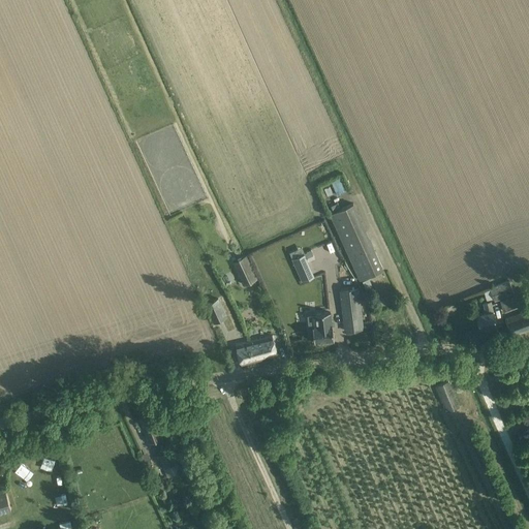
[(371,243),(348,253),(355,271),(360,280),(383,270),(379,260),(371,243)]
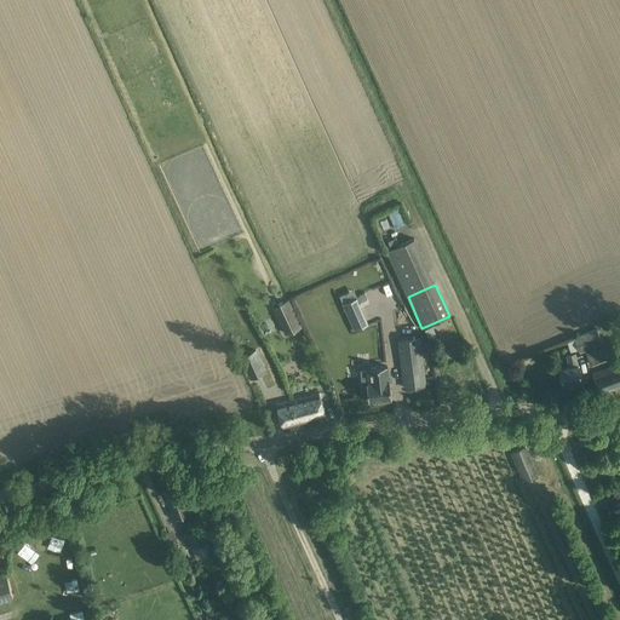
[(356,299),(342,305),(352,331),(367,326),(356,299)]
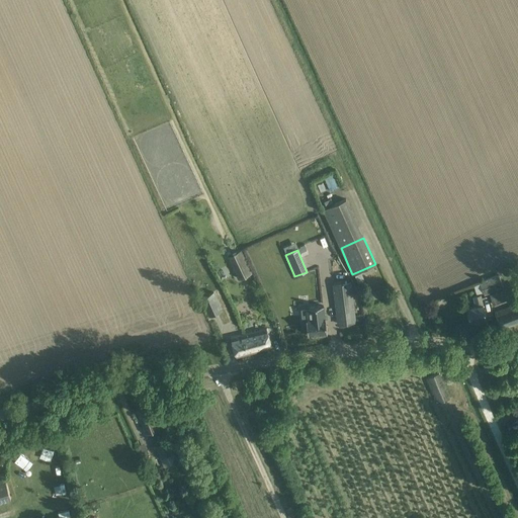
[(240,251),(229,256),(239,278),(250,272),(240,251)]
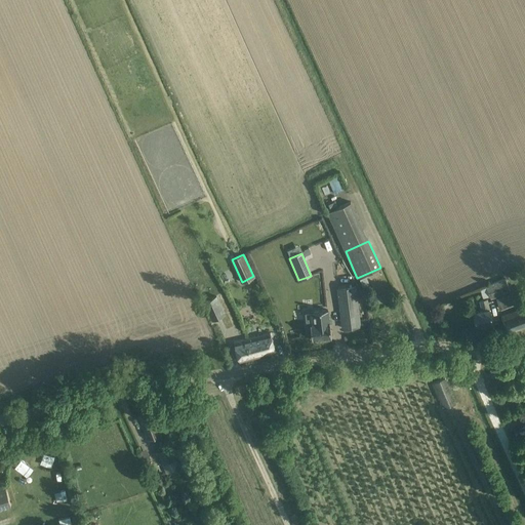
[(366,277),(360,280),(363,287),(369,285),(366,277)]
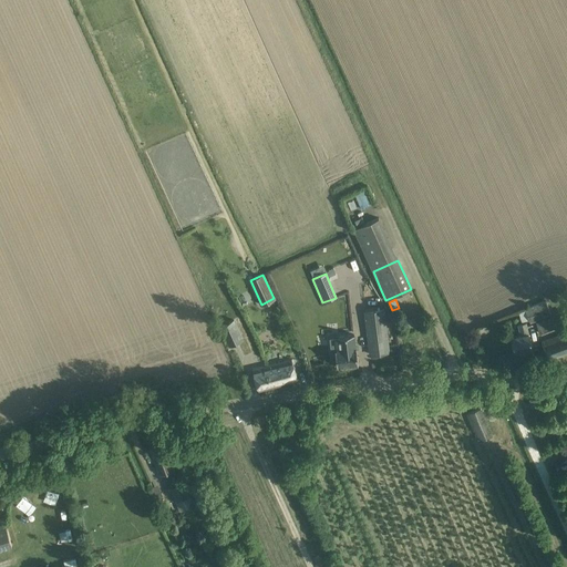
[(546,300),(526,309),(532,323),(552,315),(546,300)]
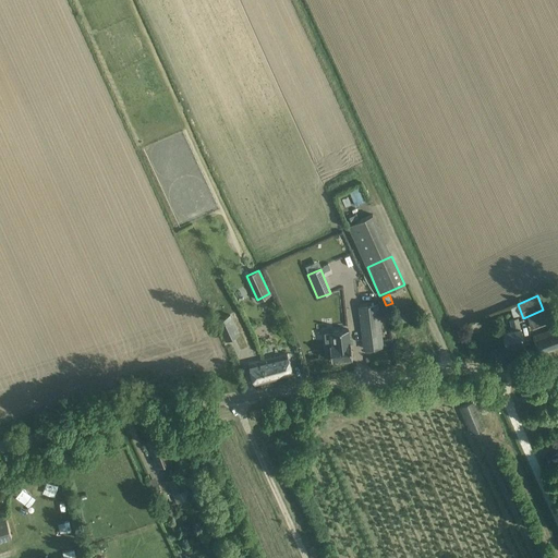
[(366,305),(359,306),(363,338),(364,349),(383,347),(377,304),(366,305)]
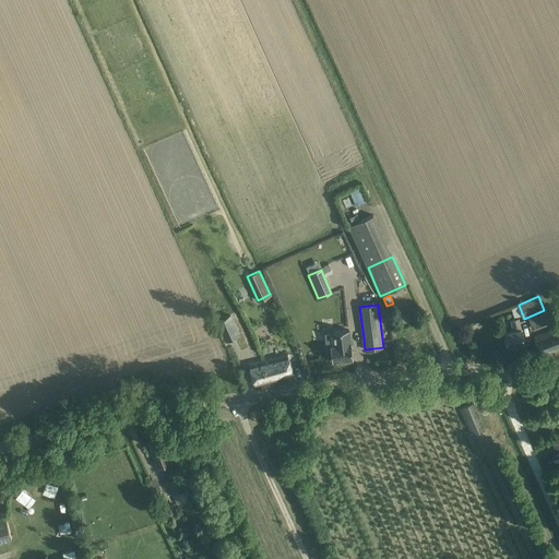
[(546,313),(528,320),(533,330),(550,323),(546,313)]
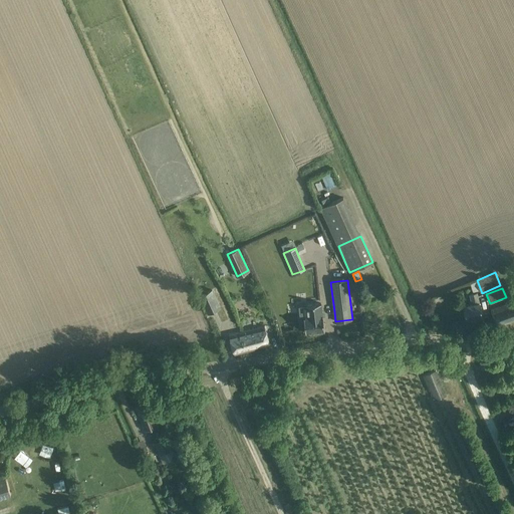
[(212,289),(199,295),(208,314),(221,308),(212,289)]
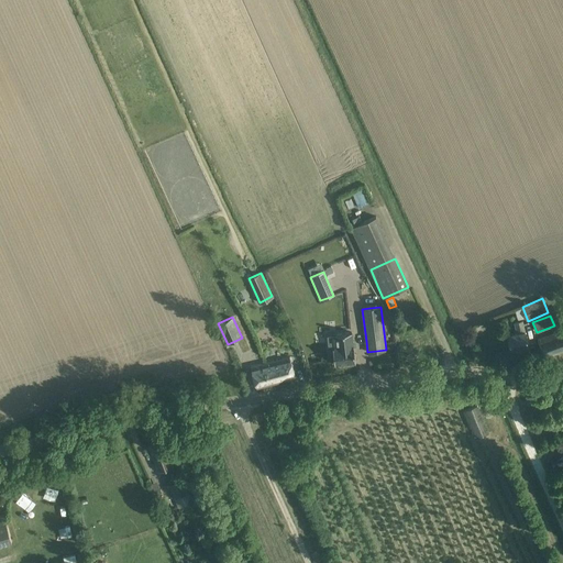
[(518,333),(508,335),(511,350),(529,346),(526,332),(525,332),(522,322),(516,323),(518,333)]
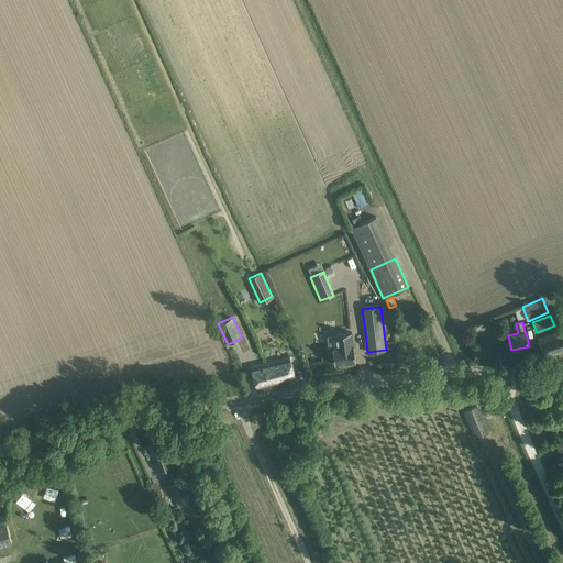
[(562,330),(538,340),(544,357),(562,351),(562,330)]
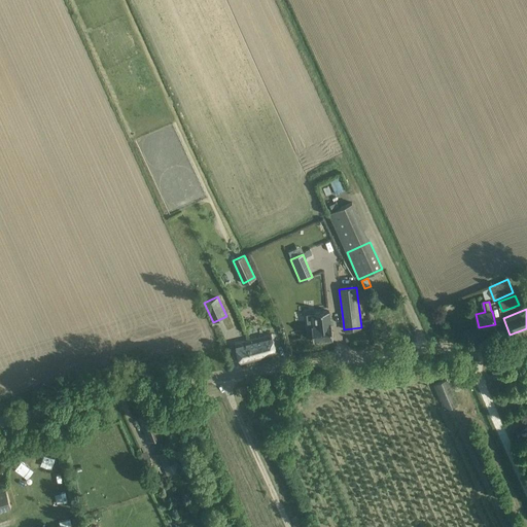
[(316,325),(308,326),(309,335),(313,334),(313,341),(315,340),(315,343),(322,342),(321,340),(332,338),(331,323),(330,323),(329,311),(314,313),(316,325)]
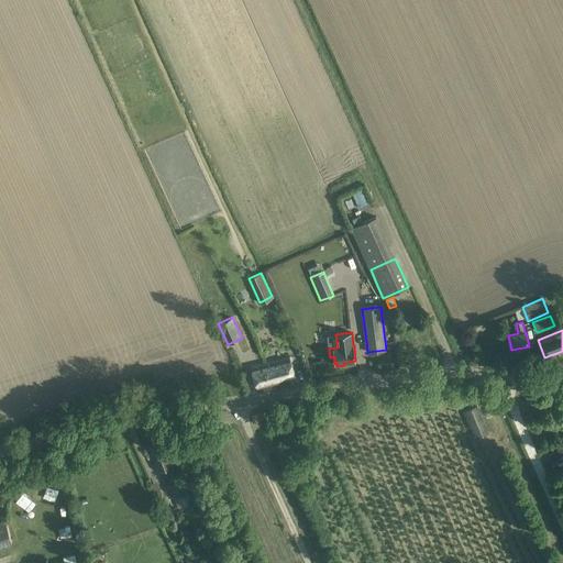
[(289,356),(264,364),(271,385),(278,383),(278,381),(285,379),(286,381),(296,378),(289,356)]
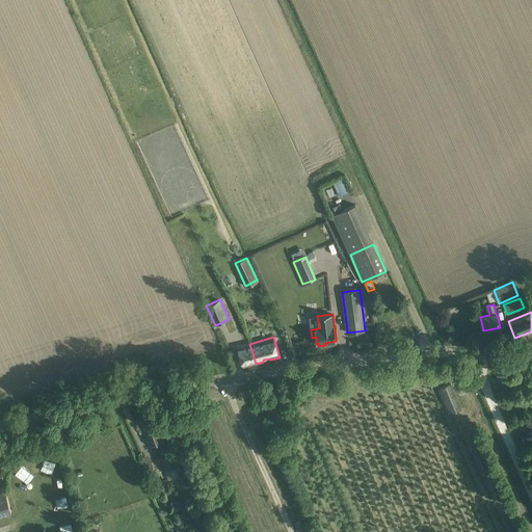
[(249,344),(237,347),(242,367),(256,364),(249,344)]
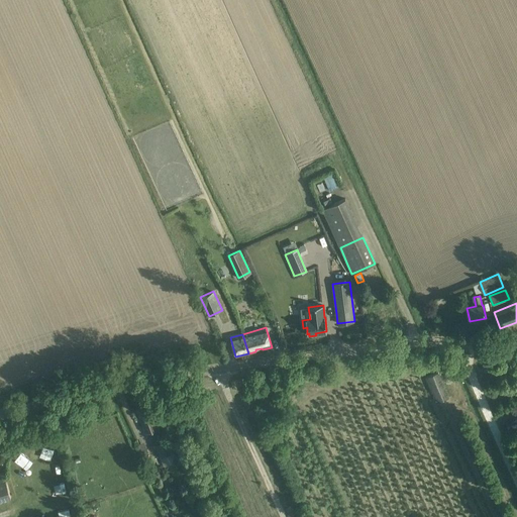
[(134,348),(121,351),(123,359),(136,356),(134,348)]
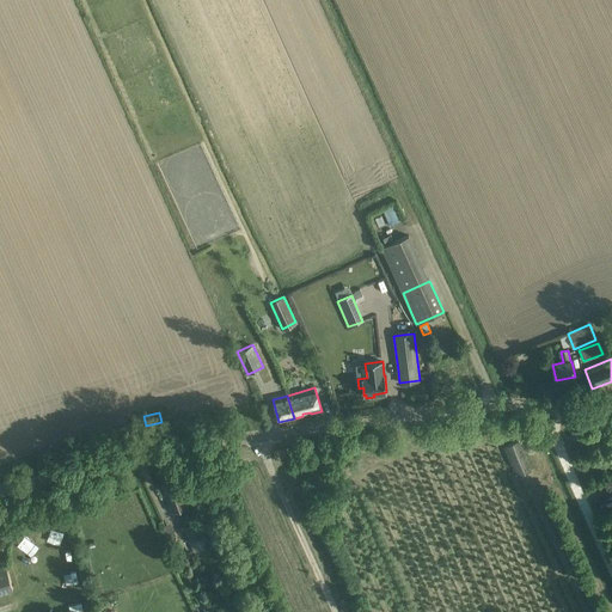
[(519,441),(505,447),(516,476),(531,470),(519,441)]
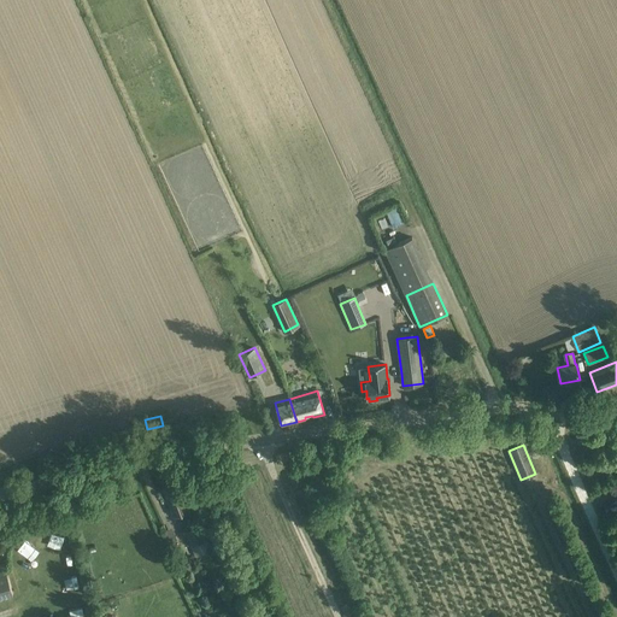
[(40,536),(37,522),(18,527),(22,540),(40,536)]
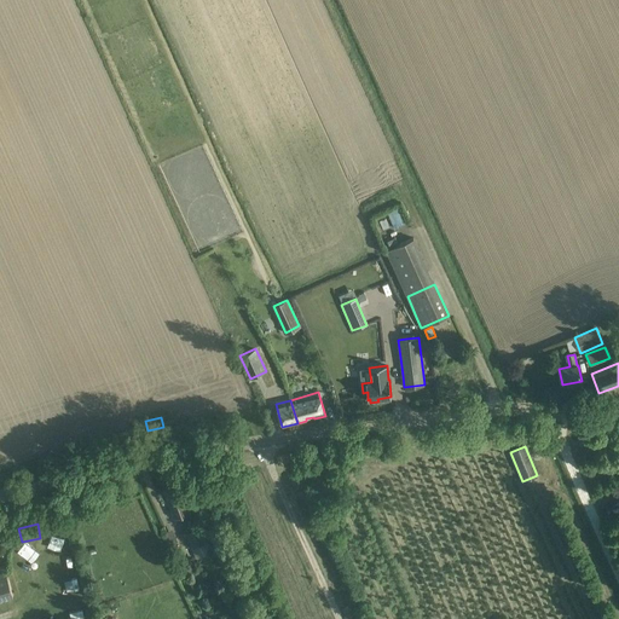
[(201,526),(185,533),(197,559),(212,551),(201,526)]
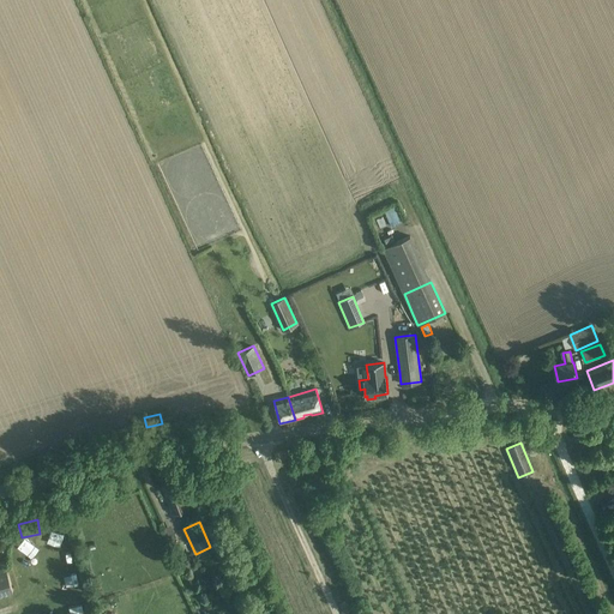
[(172,524),(164,528),(179,559),(185,555),(179,543),(176,545),(174,539),(176,537),(172,524)]
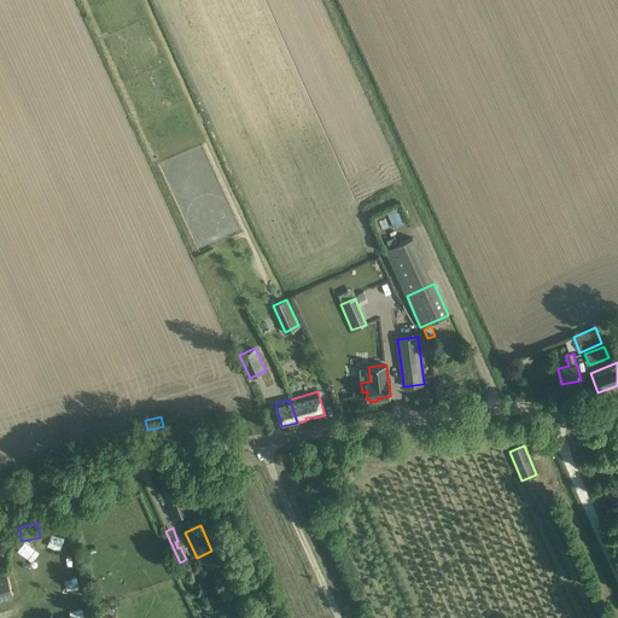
[(6,572),(0,573),(0,596),(12,594),(6,572)]
